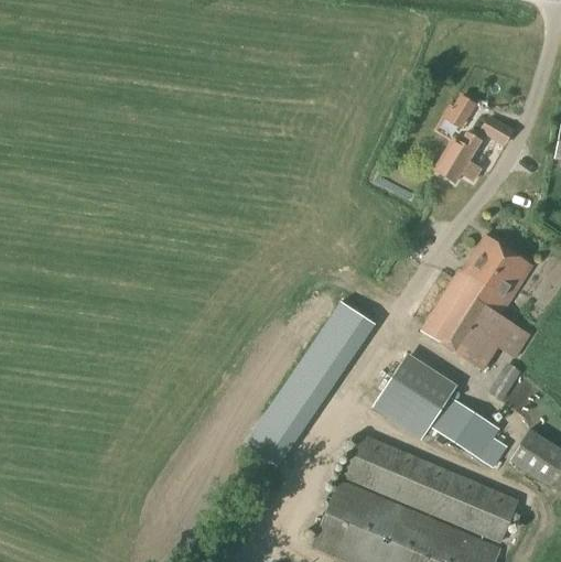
[(462,129),(477,103),(464,94),(448,120),(462,129)]
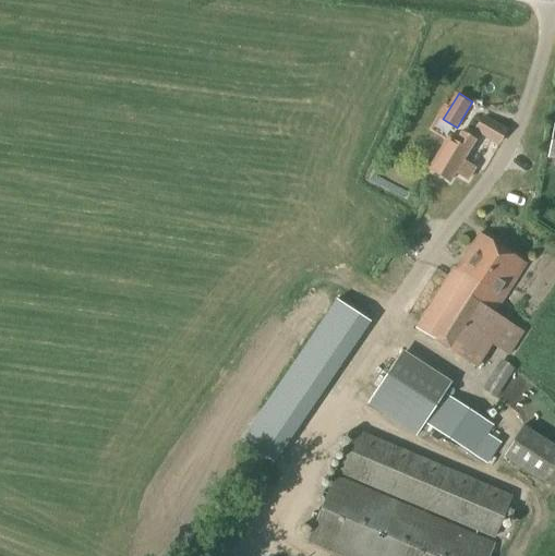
[(465,160),(477,140),(463,132),(457,143),(449,139),(432,168),(453,180),(458,171),(470,178),(477,167),(465,160)]
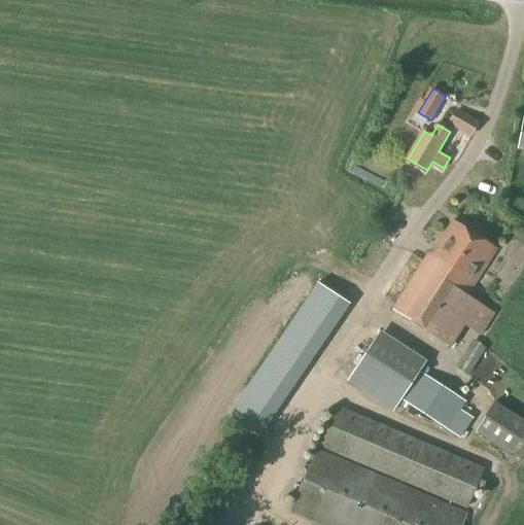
[(468,294),(498,248),(455,219),(433,252),(431,251),(395,309),(452,346),(466,324),(482,335),(496,312),(468,294)]
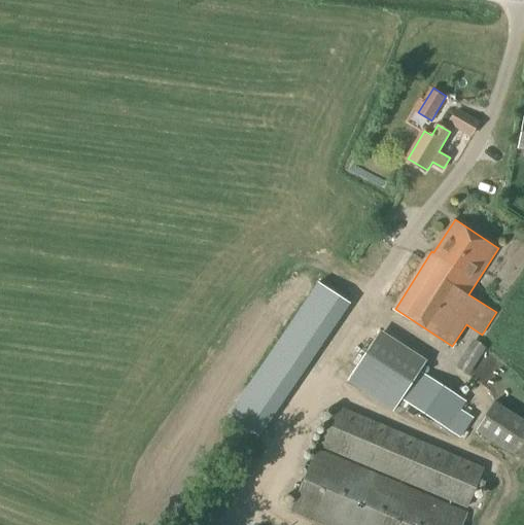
[(321,278),(250,380),(288,406),(301,388),(298,386),(356,302),(321,278)]
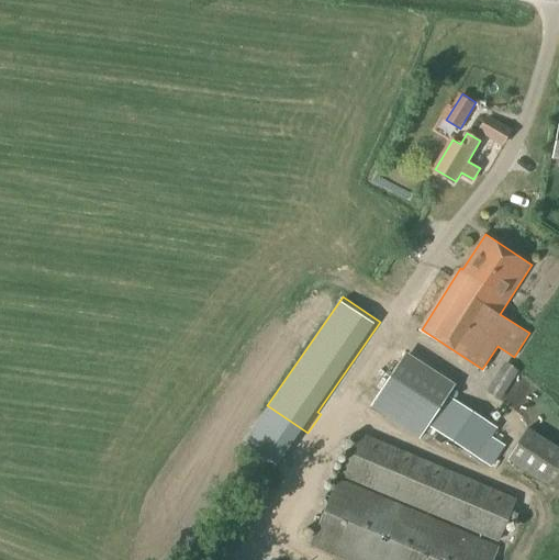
[(500,427),(450,395),(458,383),(407,350),(371,406),(422,438),(432,424),(480,457),(480,458),(493,467),(507,445),(494,436),(500,427)]
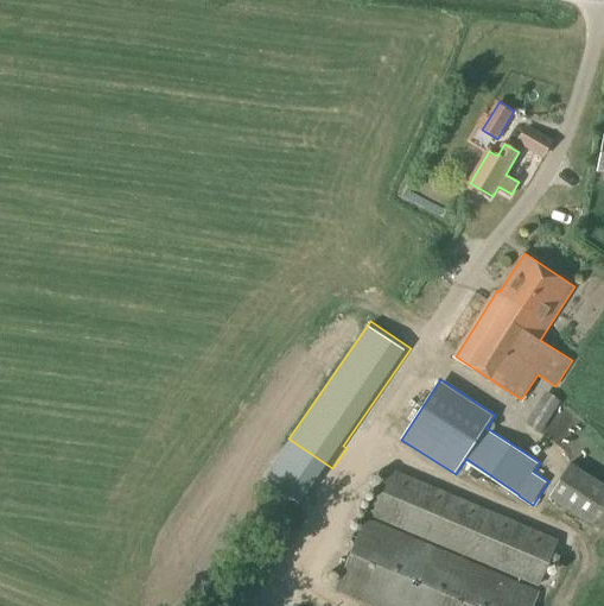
[(603,484),(572,464),(551,496),(603,529),(603,484)]
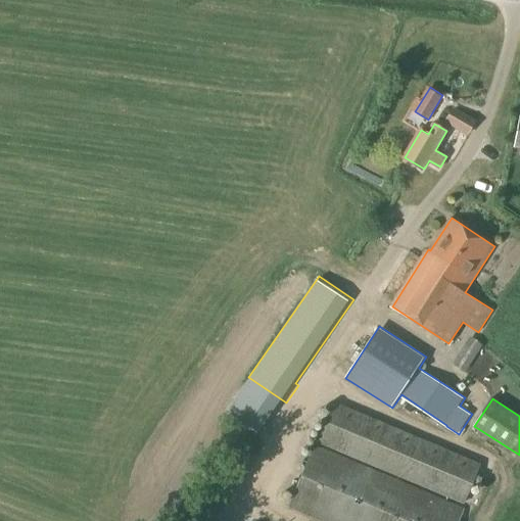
[(466,504),(468,498),(483,463),(336,401),(318,443),(466,504)]
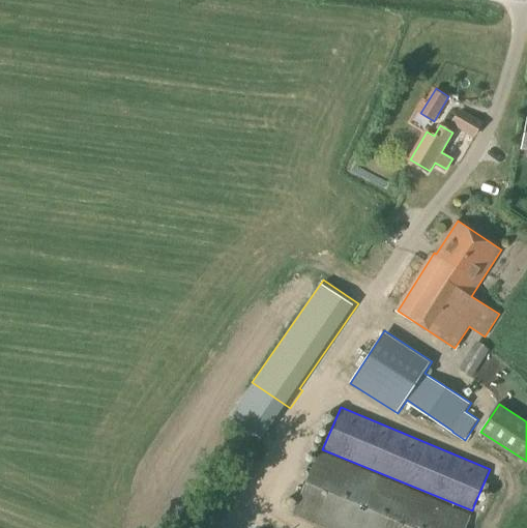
[(330,527),(466,527),(472,516),(320,451),(294,512),(330,527)]
